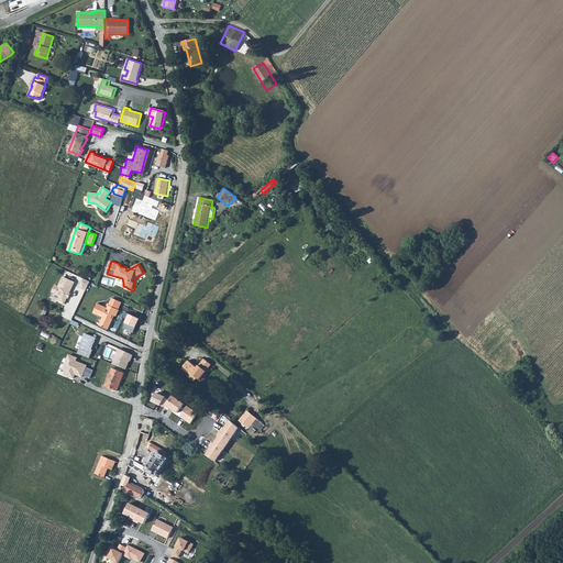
[(75,283),(64,277),(59,286),(56,285),(52,293),(61,297),(57,301),(65,305),(67,298),(69,299),(72,294),(70,294),(75,283)]
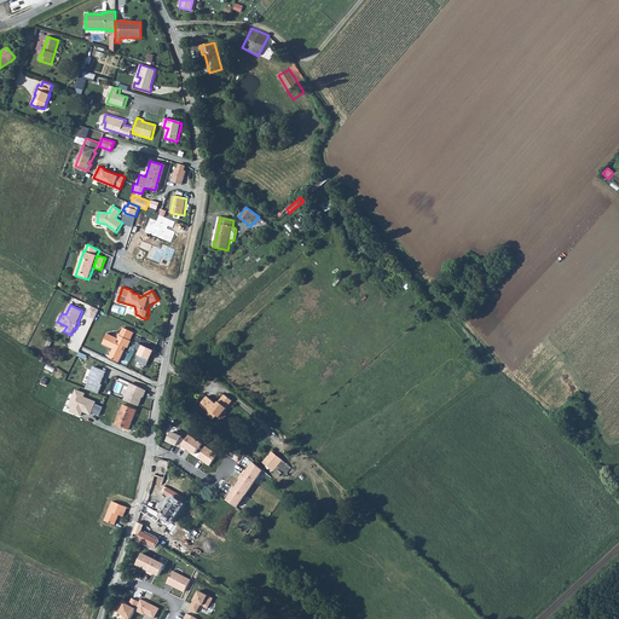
[(92,306),(87,316),(96,319),(100,311),(92,306)]
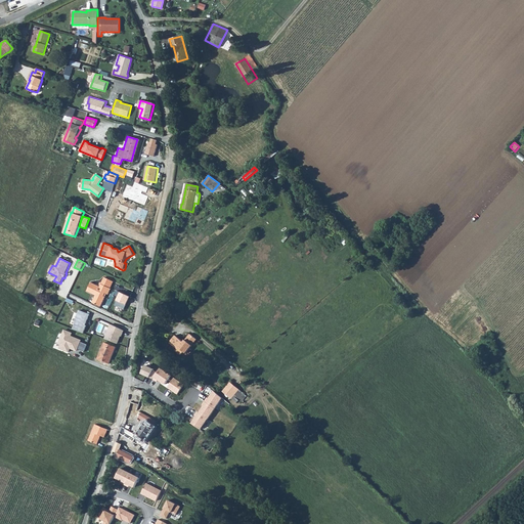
[(87,291),(95,295),(92,303),(100,306),(105,297),(104,296),(105,294),(107,295),(111,289),(110,289),(113,281),(103,277),(101,284),(100,282),(99,285),(100,286),(99,287),(91,282),(87,291)]
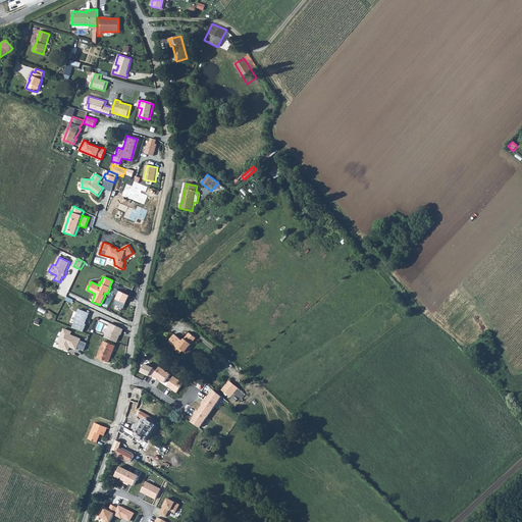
[(121,292),(115,304),(123,309),(125,304),(127,305),(132,297),(121,292)]
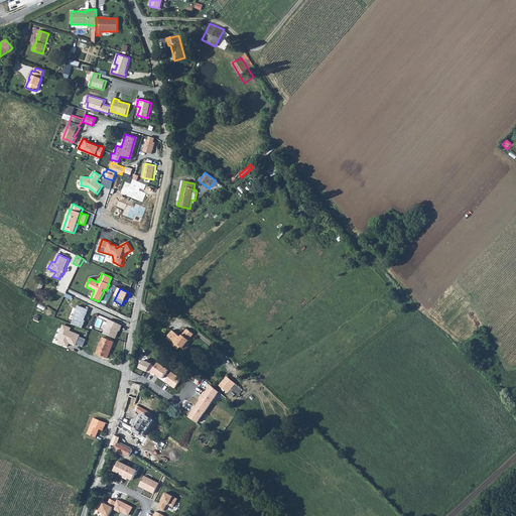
[(89,309),(80,305),(77,312),(79,312),(75,324),(82,327),(89,309)]
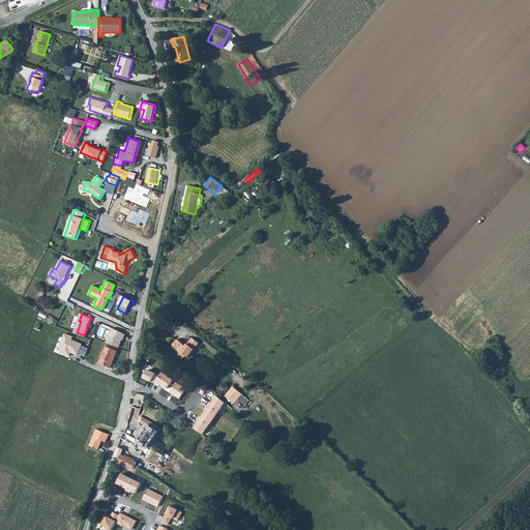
[(126,335),(113,330),(107,344),(121,349),(126,335)]
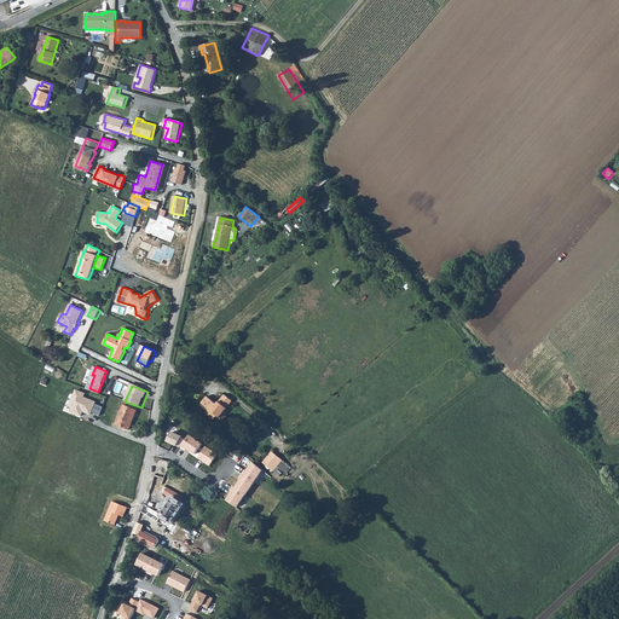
[(87,394),(77,391),(71,406),(74,408),(71,412),(82,417),(85,411),(100,418),(105,406),(98,404),(99,403),(86,397),(87,394)]
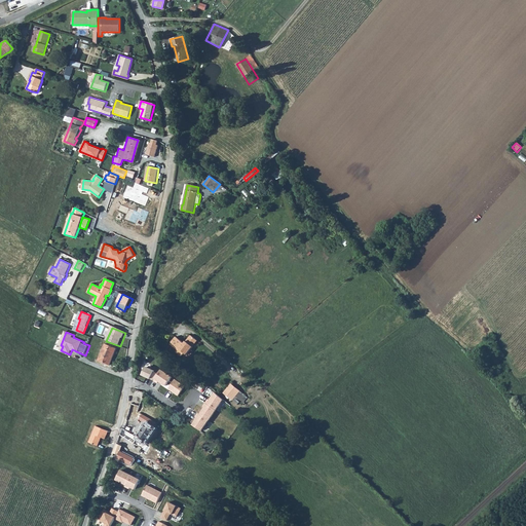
[(172,341),(188,353),(197,341),(191,335),(184,343),(176,337),(172,341)]
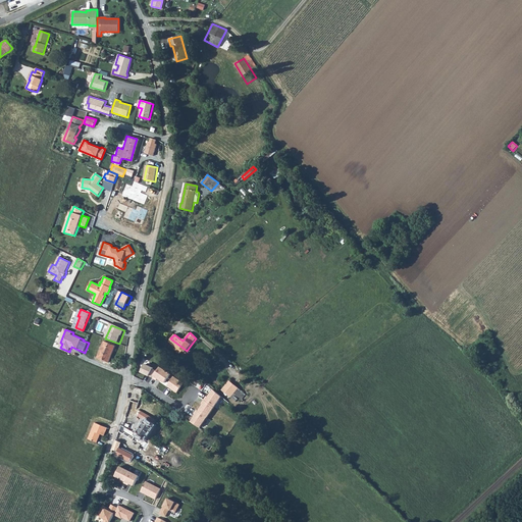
[(170,340),(174,344),(183,350),(186,352),(187,351),(170,338),(170,340)]
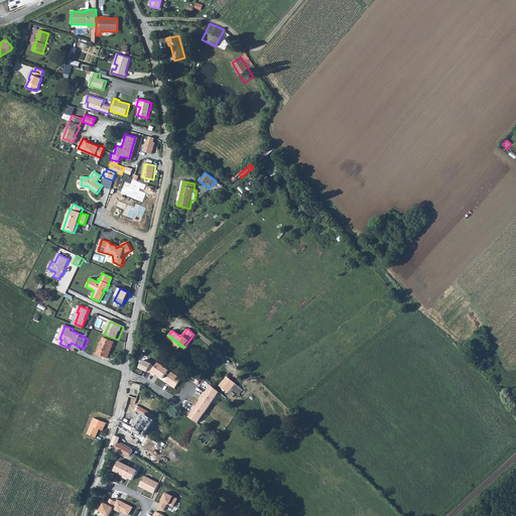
[(96,353),(107,358),(114,342),(103,338),(96,353)]
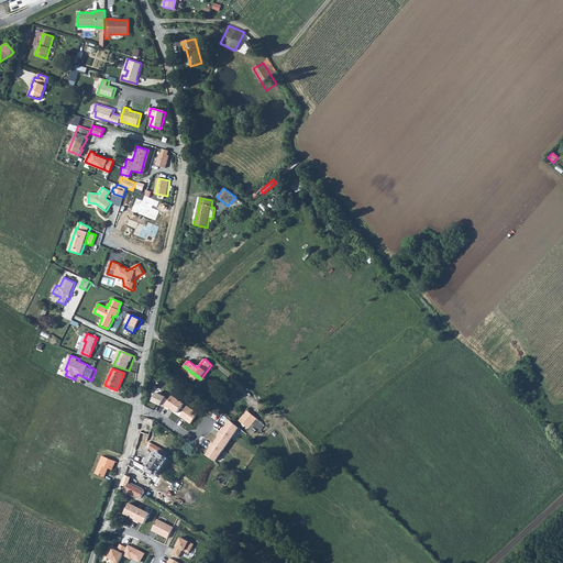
[(188,371),(187,373),(189,375),(188,376),(194,382),(197,377),(188,371)]
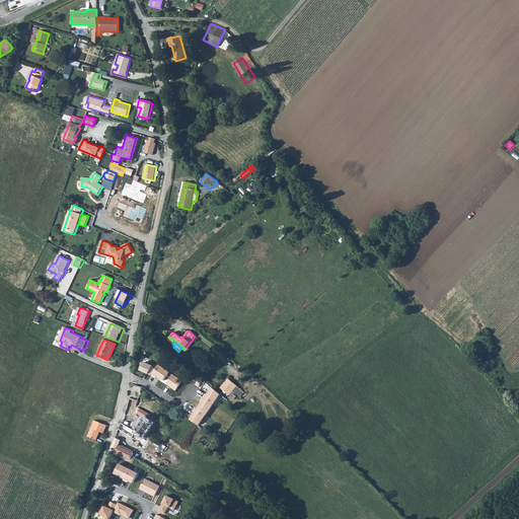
[(152,375),(155,369),(143,363),(138,371),(147,376),(148,373),(152,375)]
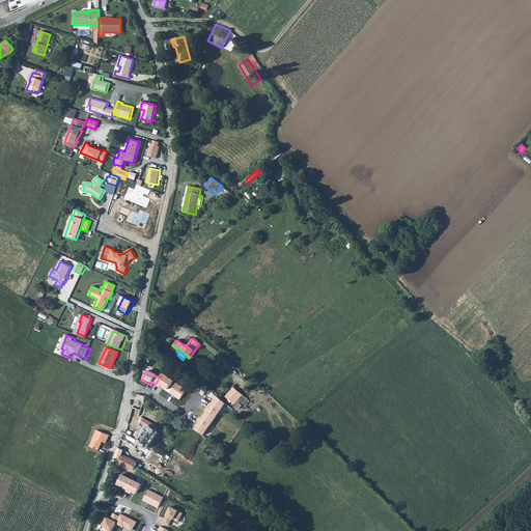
[(159,378),(156,384),(166,390),(173,381),(162,373),(159,378)]
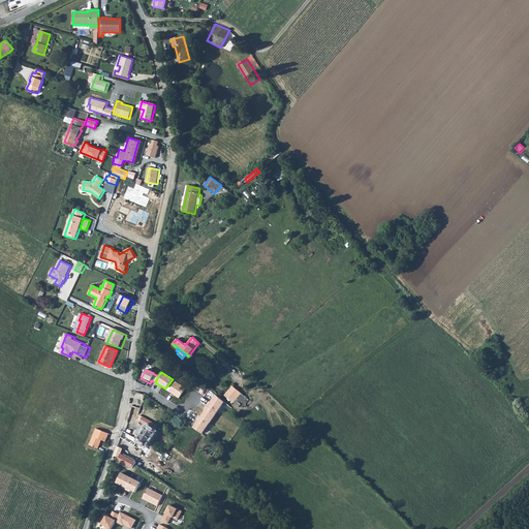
[(177,381),(170,392),(181,399),(188,389),(177,381)]
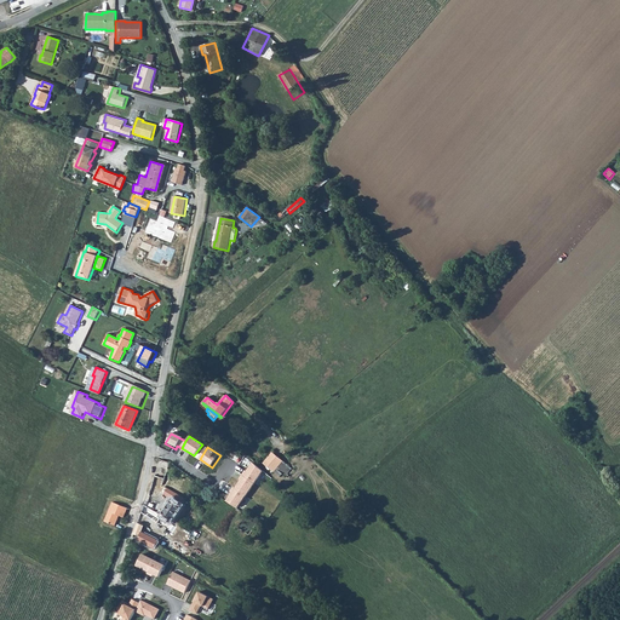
[(263,464),(274,472),(285,460),(274,451),(263,464)]
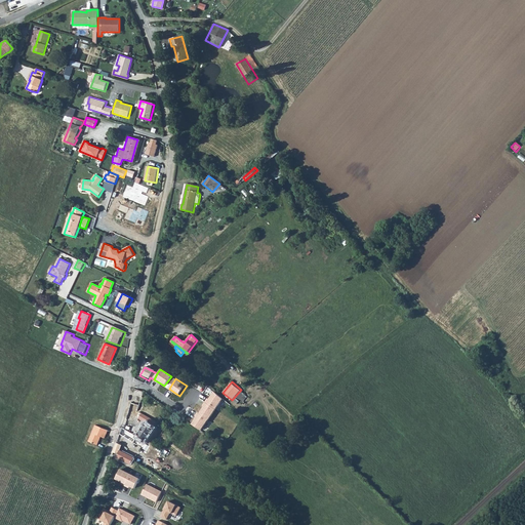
[(232,400),(237,404),(240,401),(242,403),(248,397),(241,390),(232,400)]
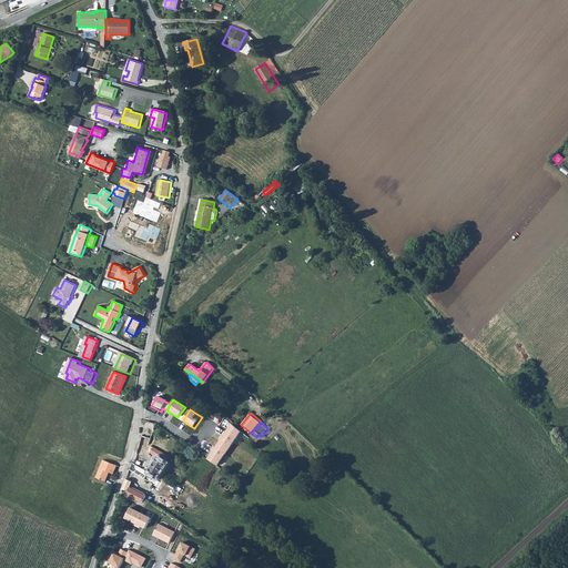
[(242,433),(232,425),(223,437),(233,445),(242,433)]
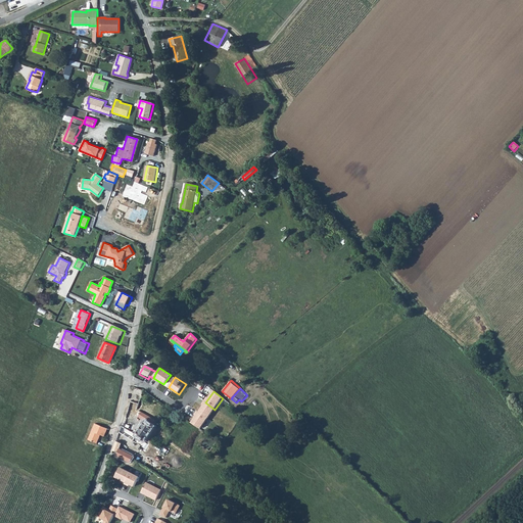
[(128,414),(138,417),(146,422),(137,435),(136,436),(144,441),(157,421),(138,410),(139,403),(131,401),(128,414)]
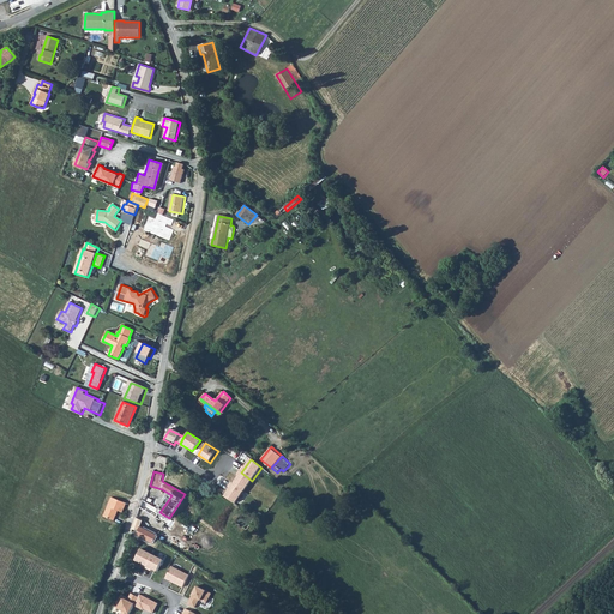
[(252,481),(241,473),(233,483),(245,492),(252,481)]
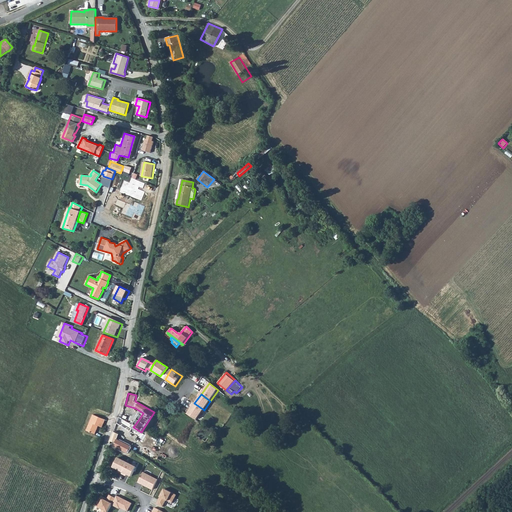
[(204,410),(194,403),(187,414),(196,421),(204,410)]
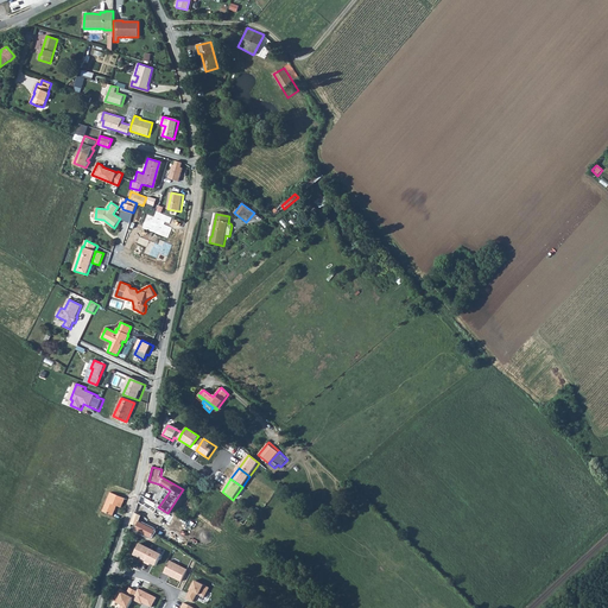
[(113,515),(116,506),(121,507),(125,499),(111,493),(102,512),(113,515)]
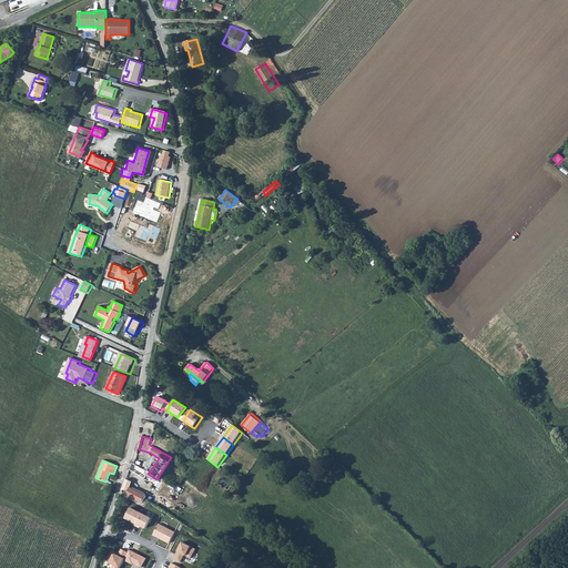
[(130,470),(144,479),(148,474),(149,473),(134,464),(132,463),(130,470)]
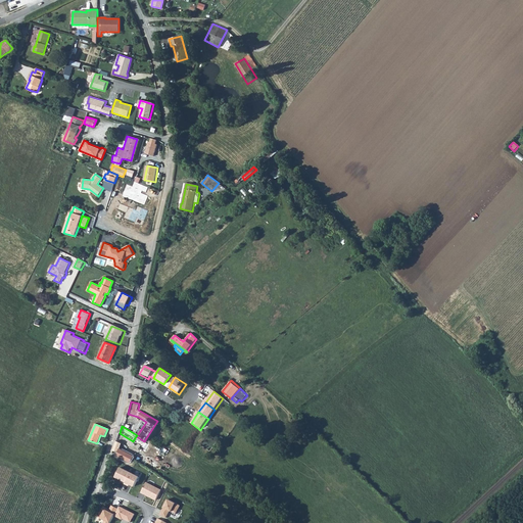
[(133,441),(141,446),(144,441),(136,436),(133,441)]
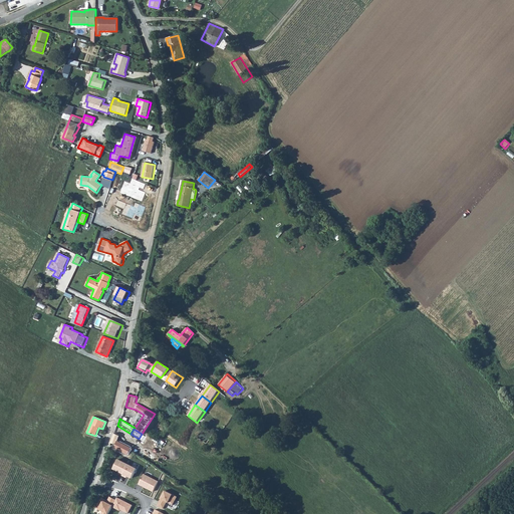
[(109,445),(129,454),(131,452),(133,449),(117,442),(119,436),(114,434),(109,445)]
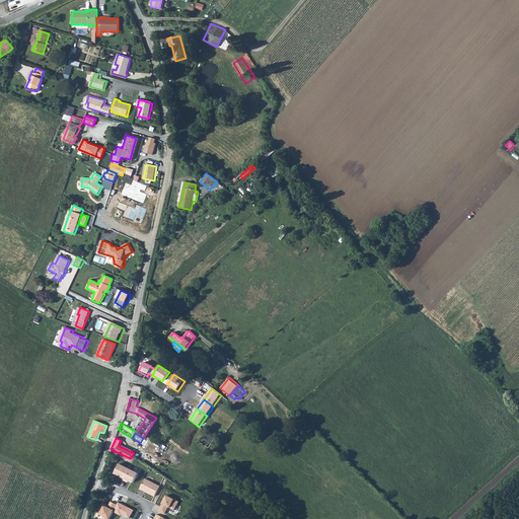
[(138,473),(120,464),(115,474),(132,484),(138,473)]
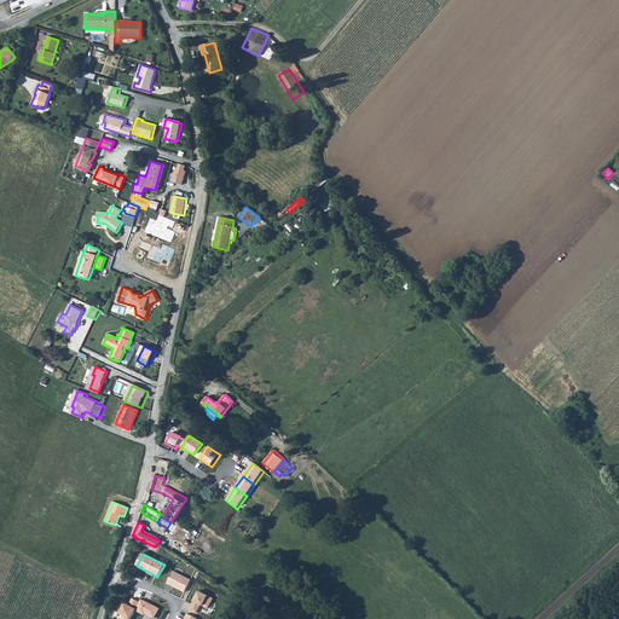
[(192,579),(174,571),(168,583),(186,593),(192,579)]
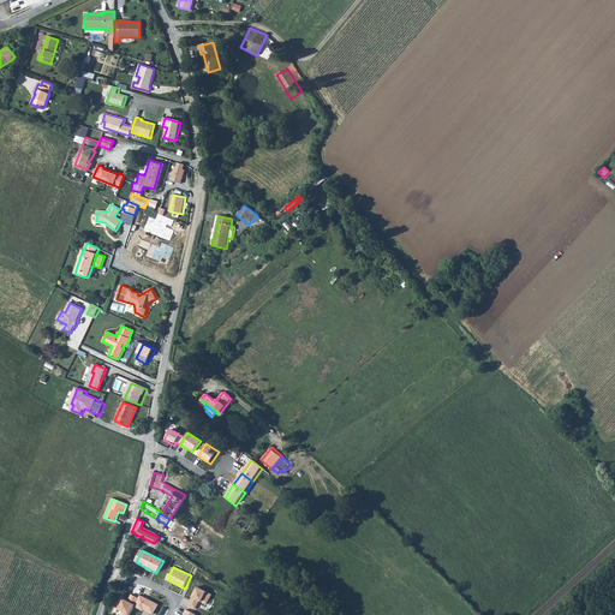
[(195,598),(192,604),(199,608),(203,599),(212,603),(216,595),(198,586),(192,597),(195,598)]
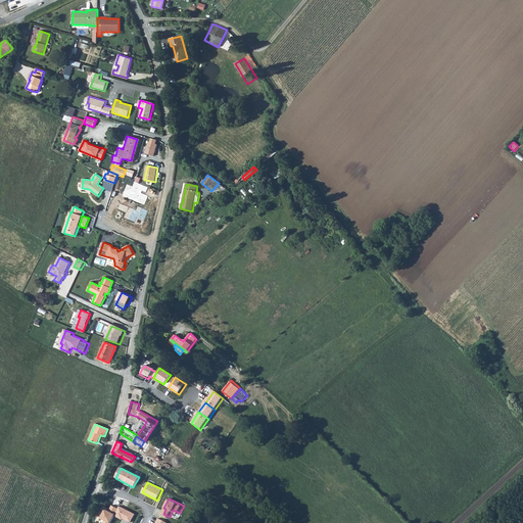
[(132,522),(137,514),(121,506),(120,509),(113,507),(111,511),(106,509),(101,519),(106,521),(104,522),(110,522),(114,515),(132,522)]
